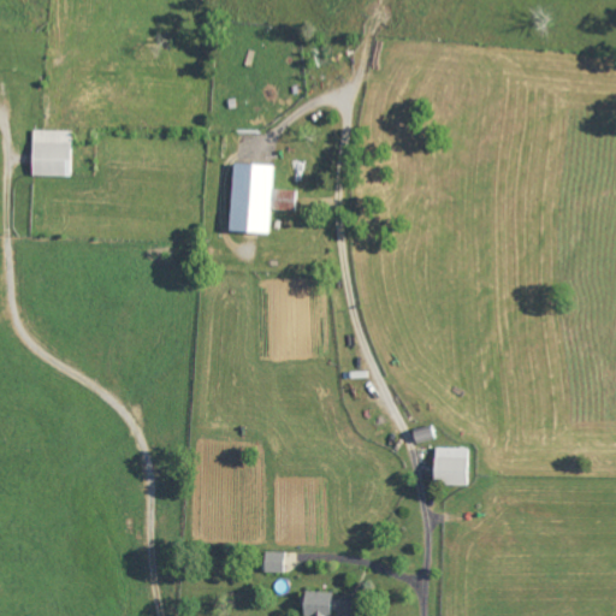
[(33,177),(72,177),(72,131),(34,130),(33,177)]
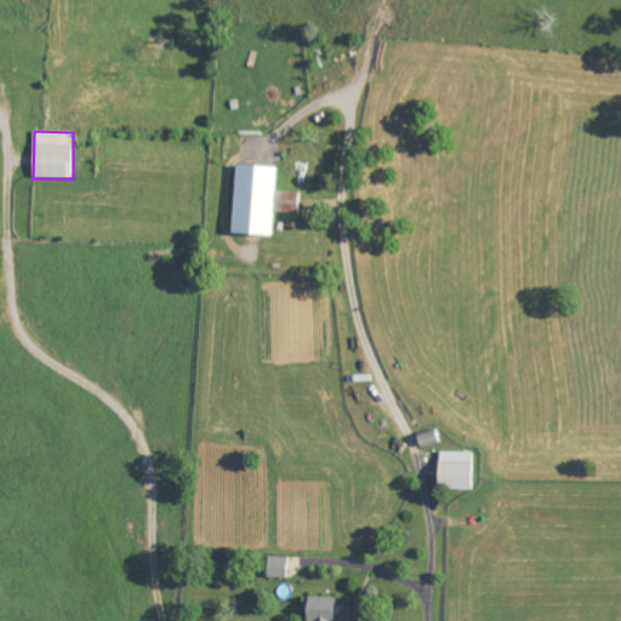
[(274,235),(274,212),(301,214),(302,192),(277,191),(278,166),(235,165),(232,234),(274,235)]
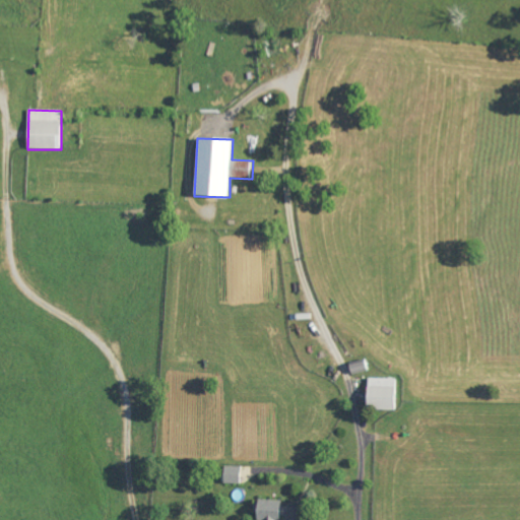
[(351,374),(367,370),(364,361),(348,366),(351,374)]
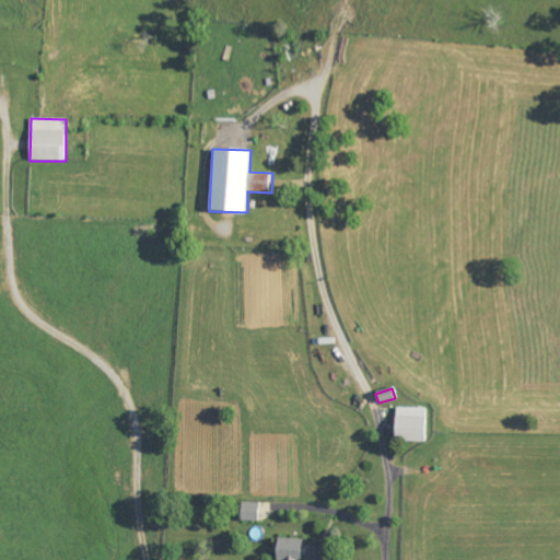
[(427,408),(395,407),(394,441),(426,442),(427,408)]
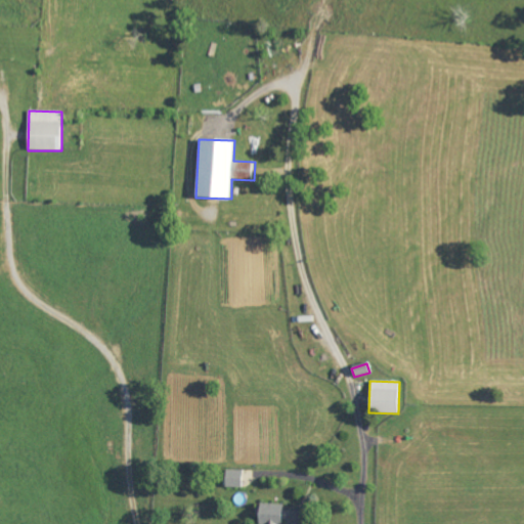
[(242,487),(242,470),(225,470),(225,487),(242,487)]
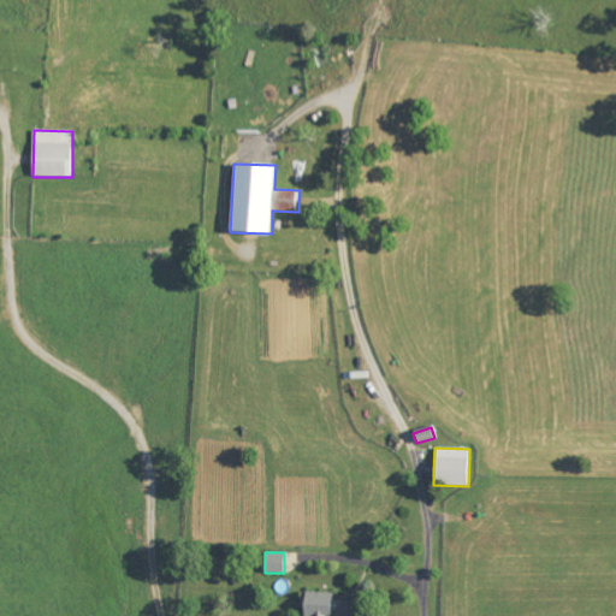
[(333,592),(304,592),(302,615),(353,615),(354,602),(333,600),(333,592)]
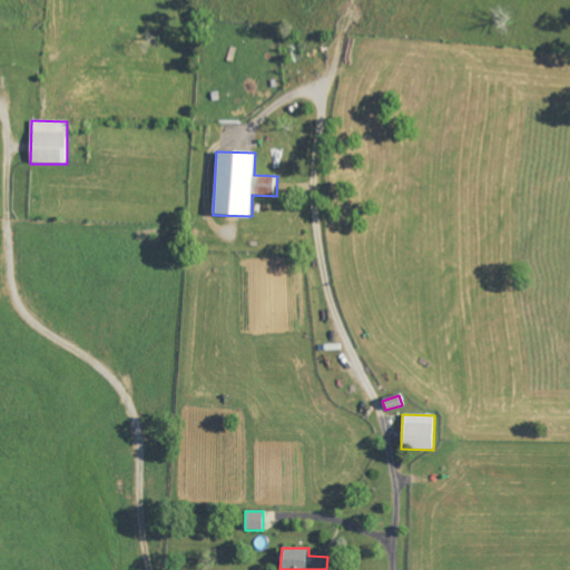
All buildings are outlined.
